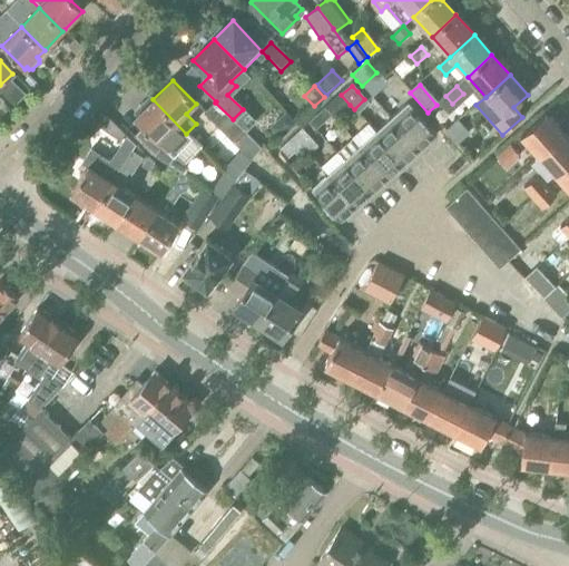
[(341,95),(332,103),(341,113),(350,105),(341,95)]
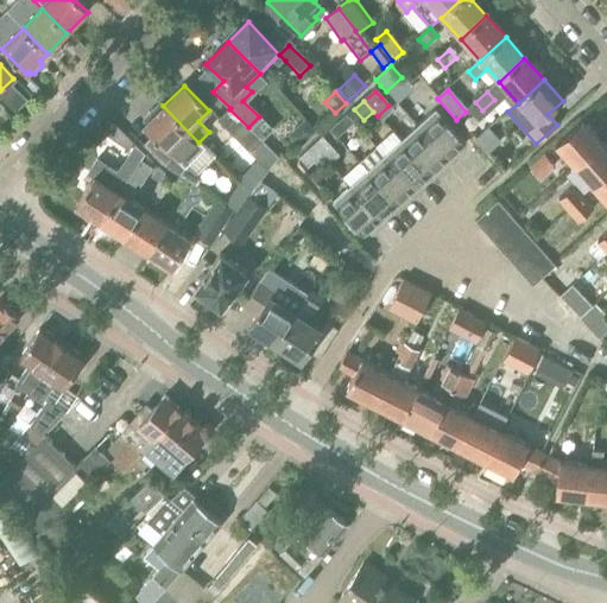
[(163,106),(155,114),(153,112),(150,113),(143,121),(141,124),(144,126),(143,127),(152,137),(143,146),(160,164),(193,185),(197,188),(201,182),(185,167),(204,148),(198,143),(163,106)]
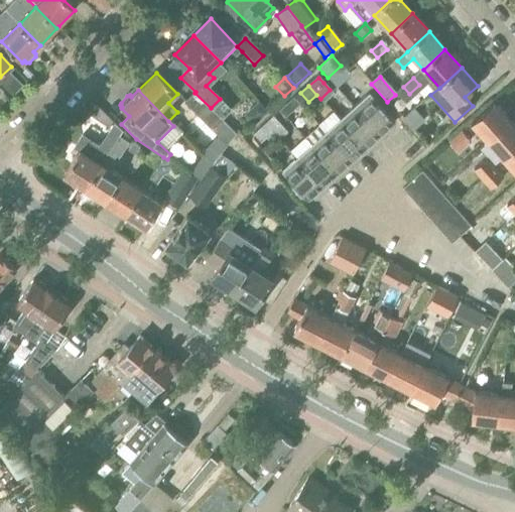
[(195,94),(184,104),(211,131),(218,138),(227,146),(236,136),(235,134),(221,121),(195,94)]
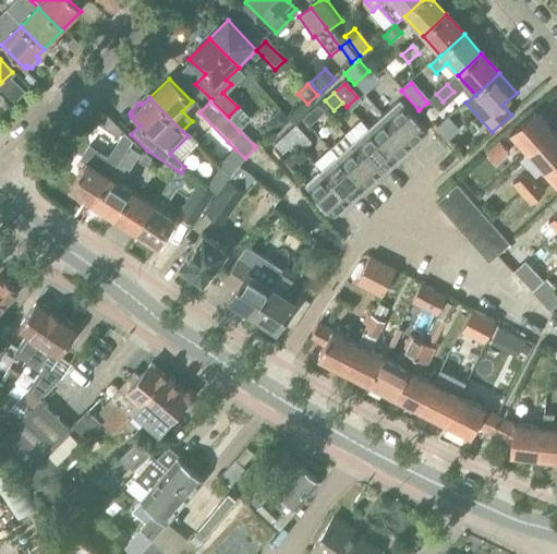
[(411,147),(426,133),(399,103),(383,117),(411,147)]
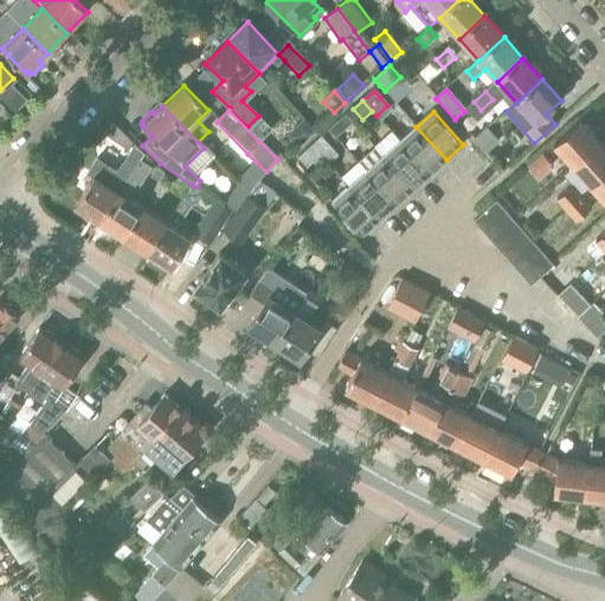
[(345,116),(328,131),(335,140),(352,124),(345,116)]
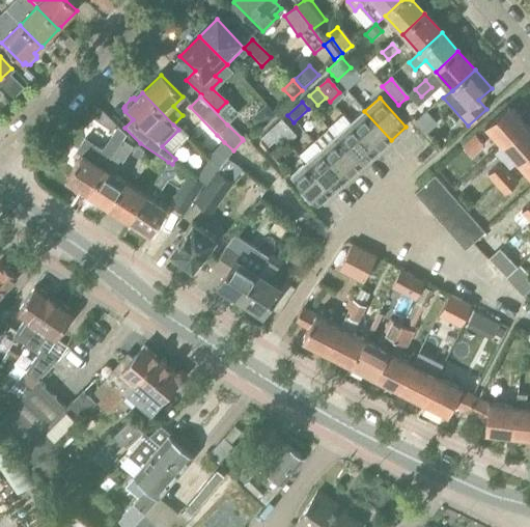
[(501,145),(524,125),(507,105),(483,126),(501,145)]
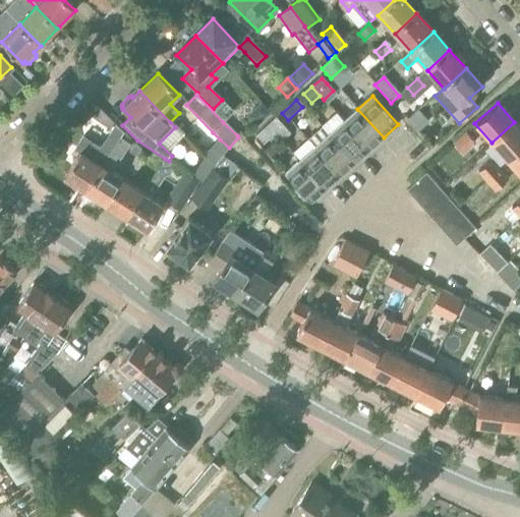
[(245,118),(254,128),(270,115),(261,105),(245,118)]
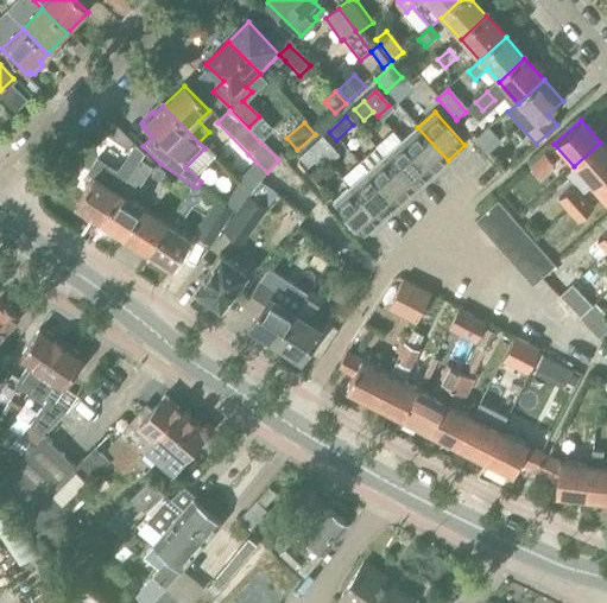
[(448,160),(417,127),(400,143),(430,176),(448,160)]
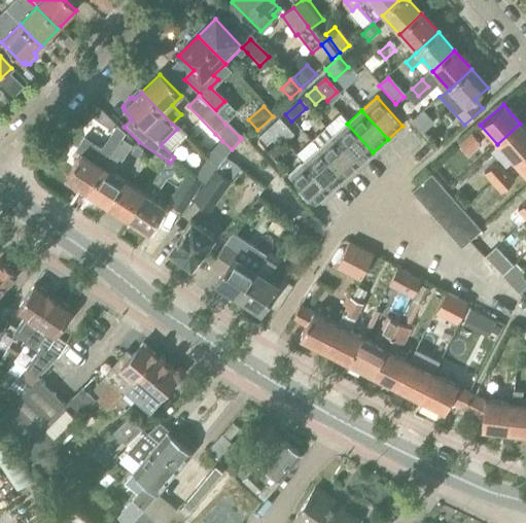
[(278,120),(270,129),(278,137),(286,129),(278,120)]
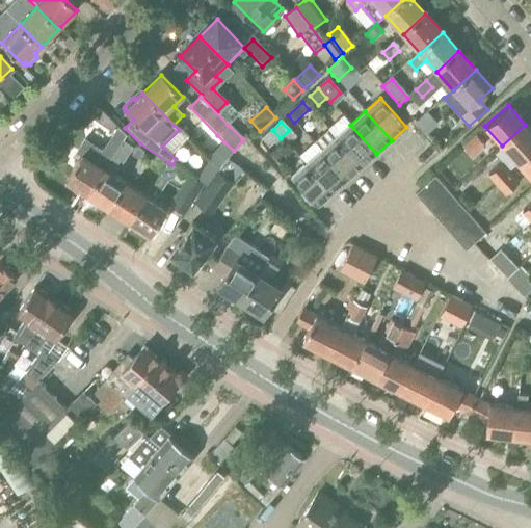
[(336,138),(362,167),(376,154),(350,125),(336,138)]
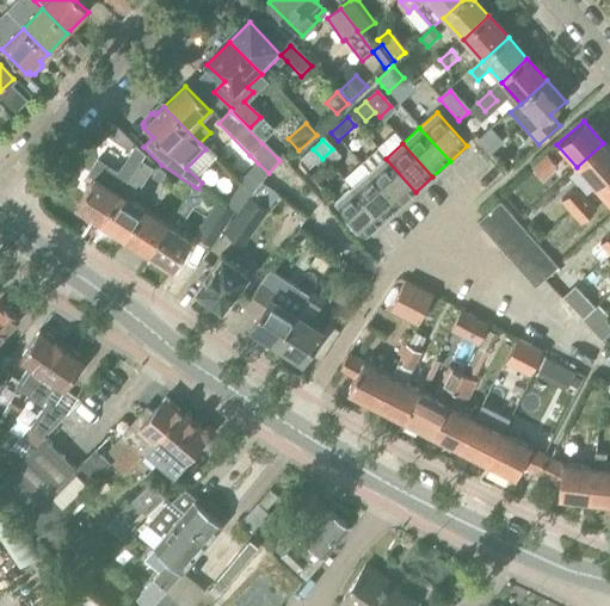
[(609,150),(603,143),(577,167),(596,189),(609,175),(609,150)]
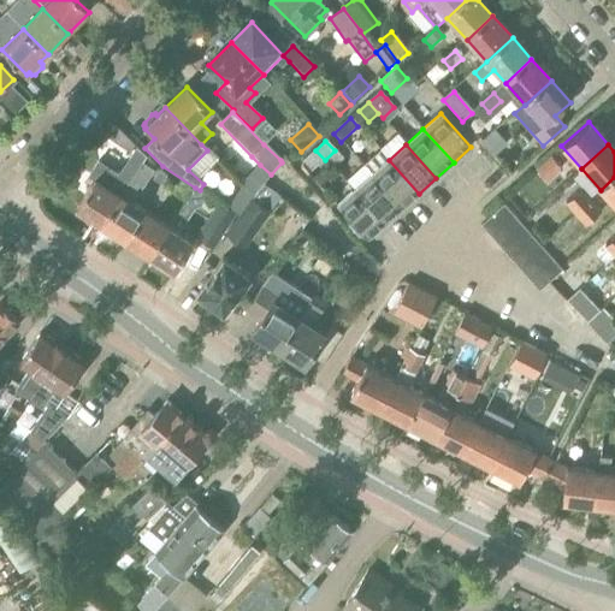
[(302,161),(301,170),(307,177),(325,160),(315,150),(302,161)]
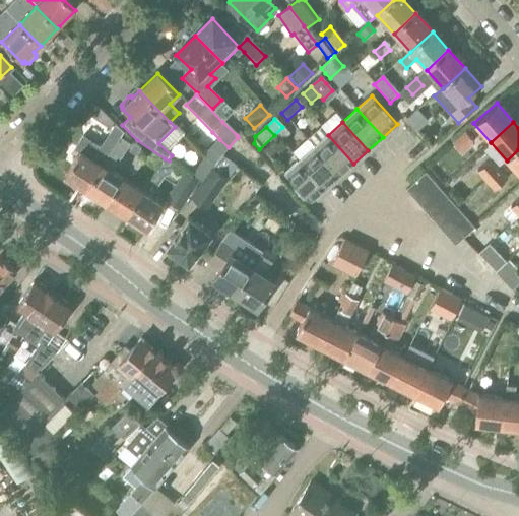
[(464,133),(451,144),(462,156),(475,144),(464,133)]
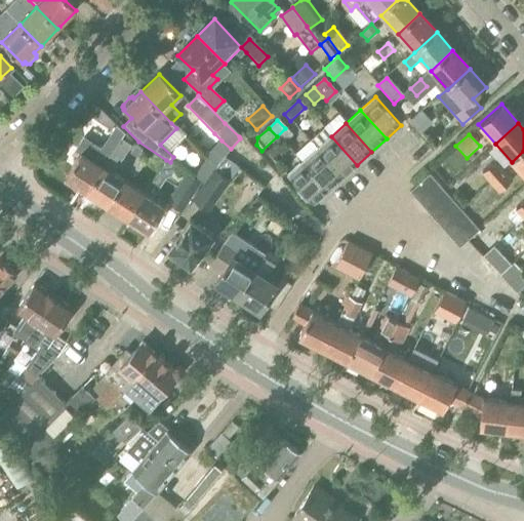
[(316,149),(343,178),(357,165),(331,136),(316,149)]
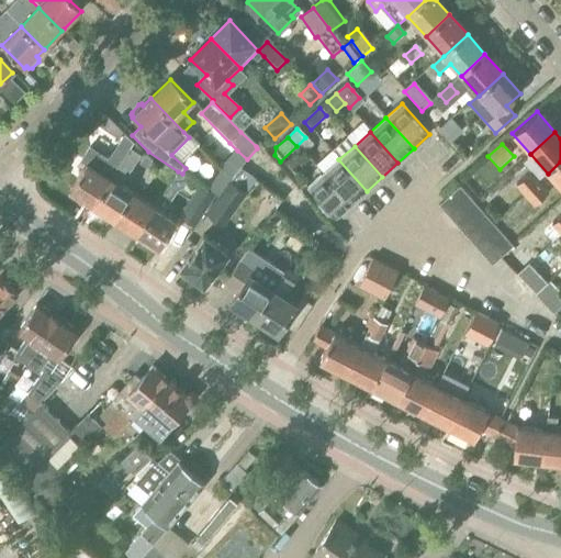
[(113,222),(132,194),(121,188),(141,157),(130,149),(110,180),(92,209),(101,213),(99,216),(99,219),(109,224),(111,224),(112,221),(113,222)]
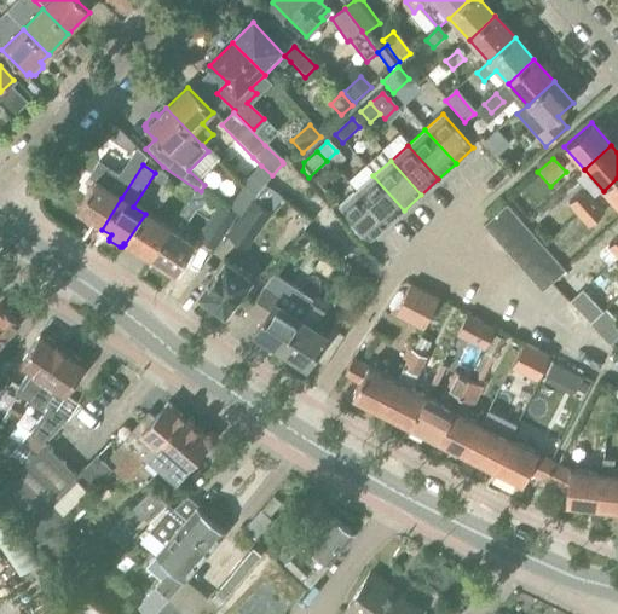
[(356,191),(386,226),(404,210),(373,175),(356,191)]
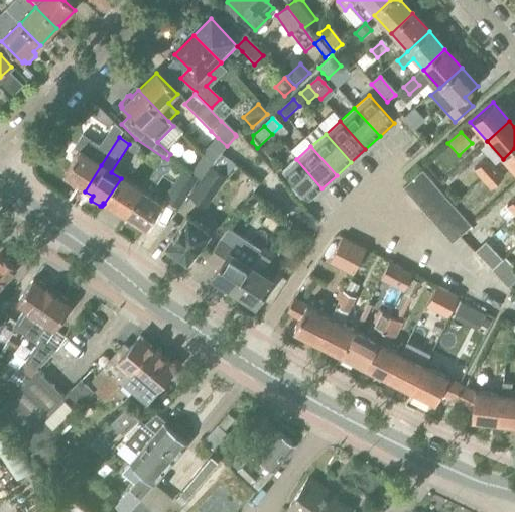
[(504,160),(496,168),(481,181),(490,190),(506,176),(505,175),(512,169),(514,172),(514,148),(503,159),(504,160)]
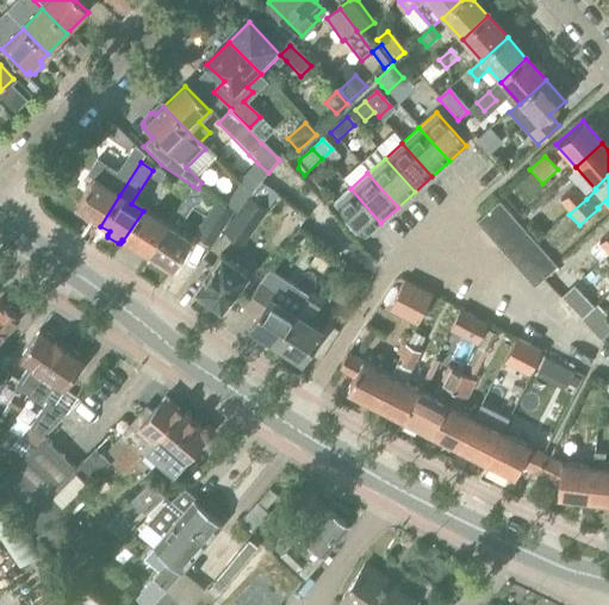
[(100,226),(119,195),(94,180),(75,210),(100,226)]
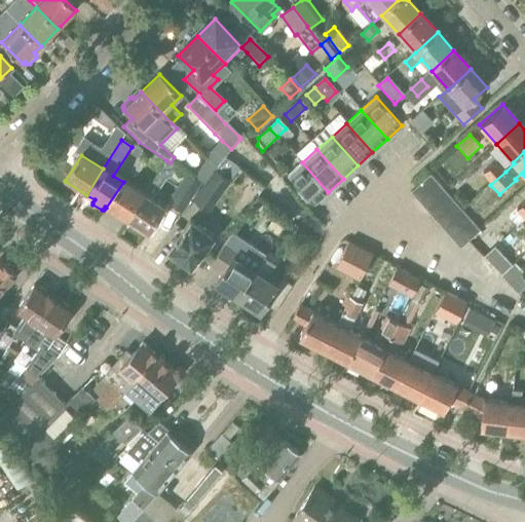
[(193,178),(201,183),(204,185),(216,168),(207,158),(193,178)]
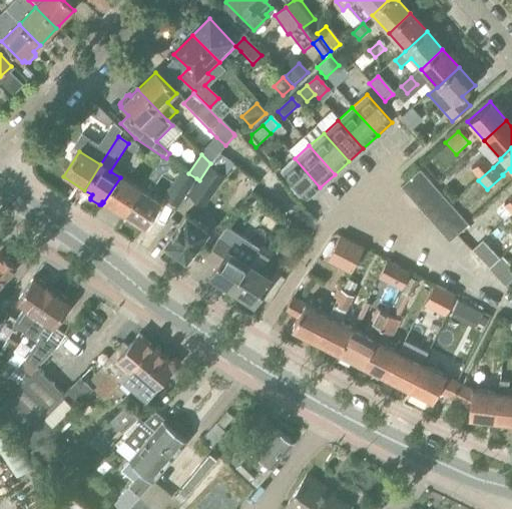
[(132,174),(141,160),(134,155),(134,156),(125,169),(132,174)]
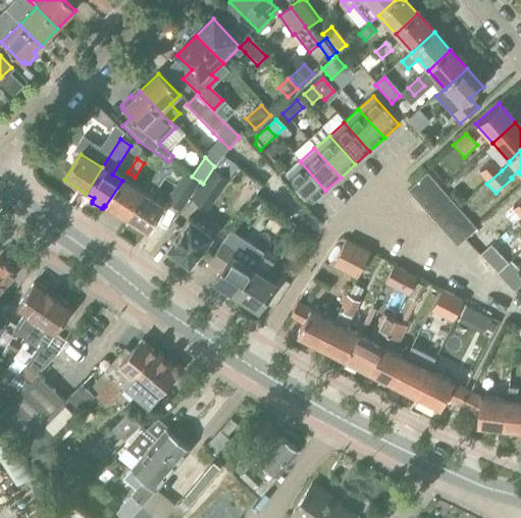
[(157,172),(166,178),(177,166),(169,161),(165,159),(157,172)]
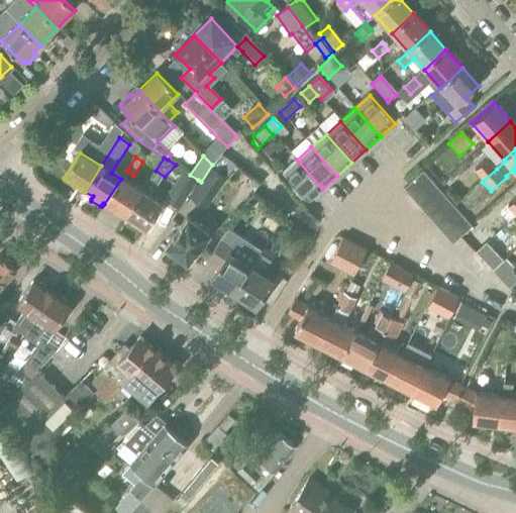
[(307,202),(322,189),(297,160),(282,174),(307,202)]
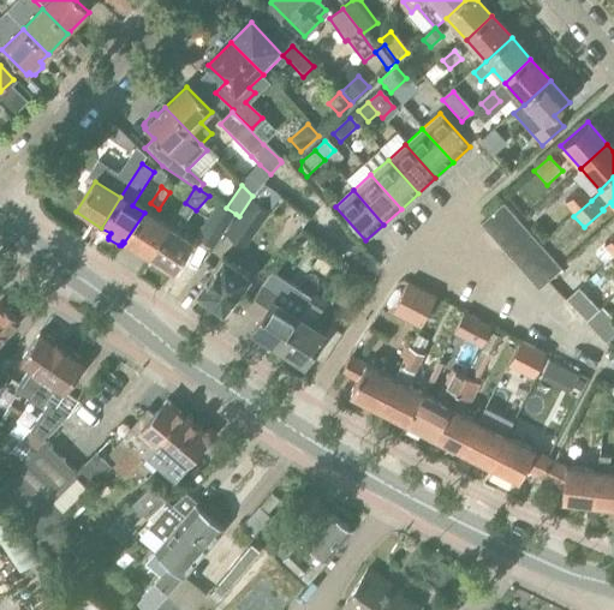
[(573,216),(591,201),(580,190),(564,205),(573,216)]
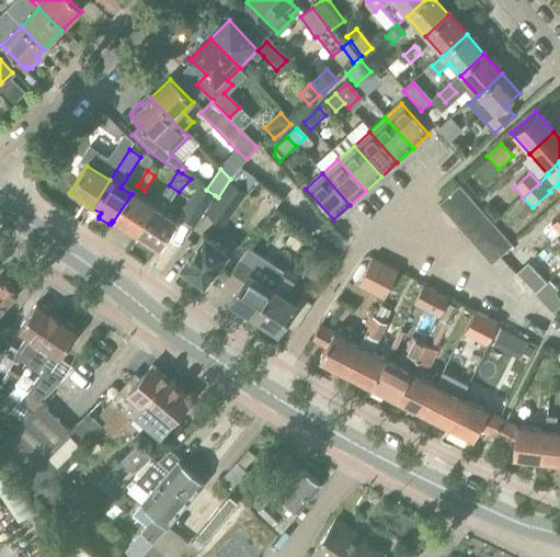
[(229,182),(206,216),(224,228),(246,194),(229,183),(229,182)]
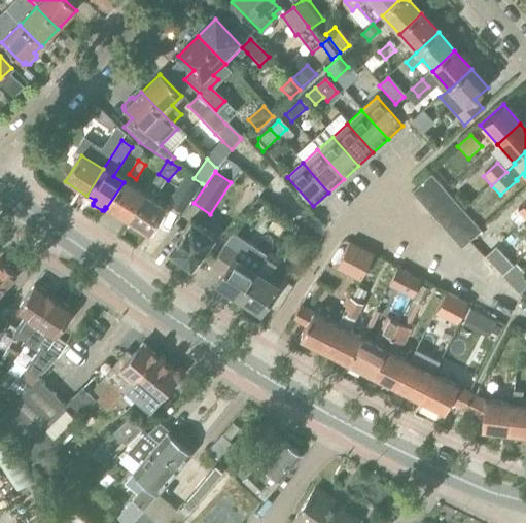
[(182,215),(202,183),(194,178),(187,175),(168,207),(182,215)]
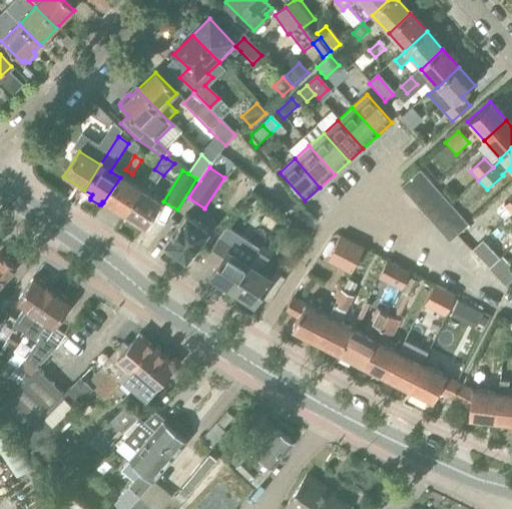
[(409,198),(427,181),(419,172),(400,189),(409,198)]
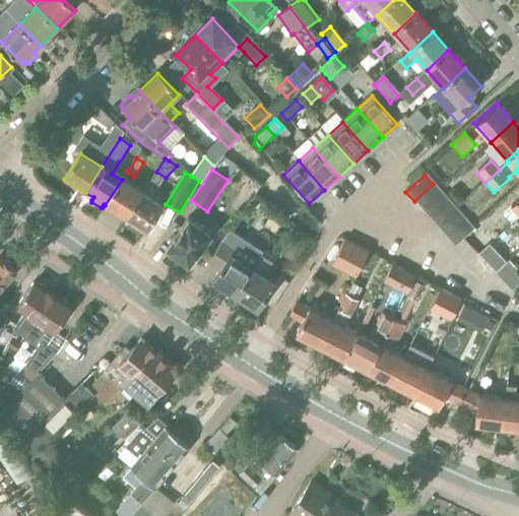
[(142,194),(122,180),(105,205),(126,218),(142,194)]
